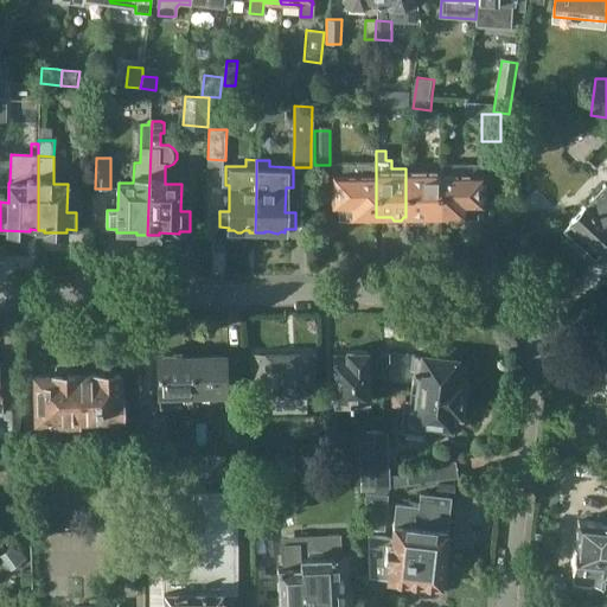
[(438,164),(438,170),(438,217),(443,217),(446,219),(453,219),(455,217),(475,217),(475,205),(483,204),(481,189),(486,189),(486,178),(481,178),(481,176),(472,174),(472,163),(438,164)]
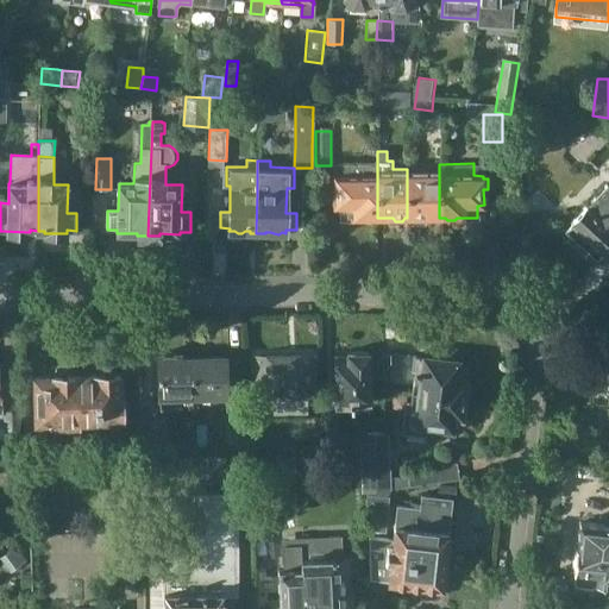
[(377,164),(347,164),(336,164),(336,205),(334,205),(334,207),(352,207),(352,219),(363,219),(364,221),(371,221),(372,218),(377,218),(377,164)]
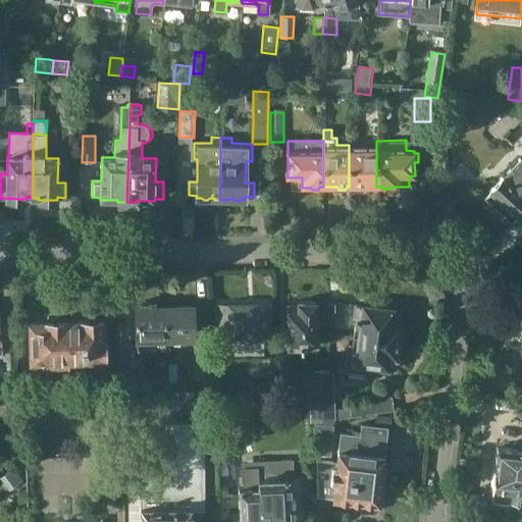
[(376,146),(349,145),(349,187),(354,187),(356,190),(362,190),(364,187),(376,187),(376,146)]
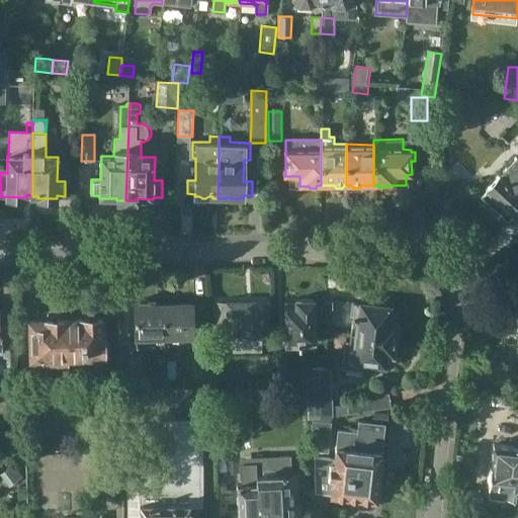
[(500,201),(517,182),(517,158),(517,157),(501,174),(500,174),(487,187),(500,201)]
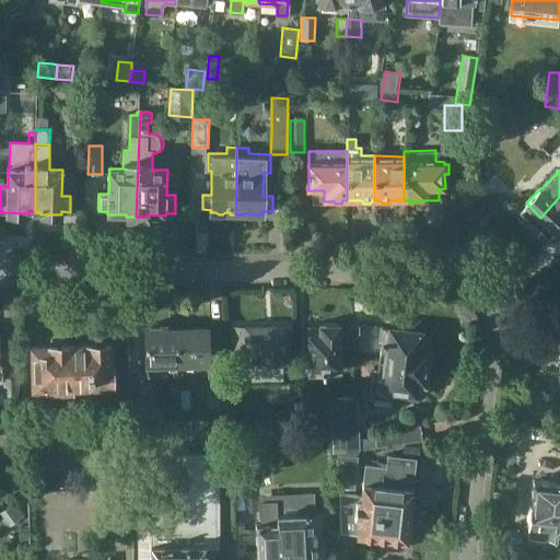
[(559,197),(540,218),(534,225),(548,240),(557,232),(559,229),(559,197)]
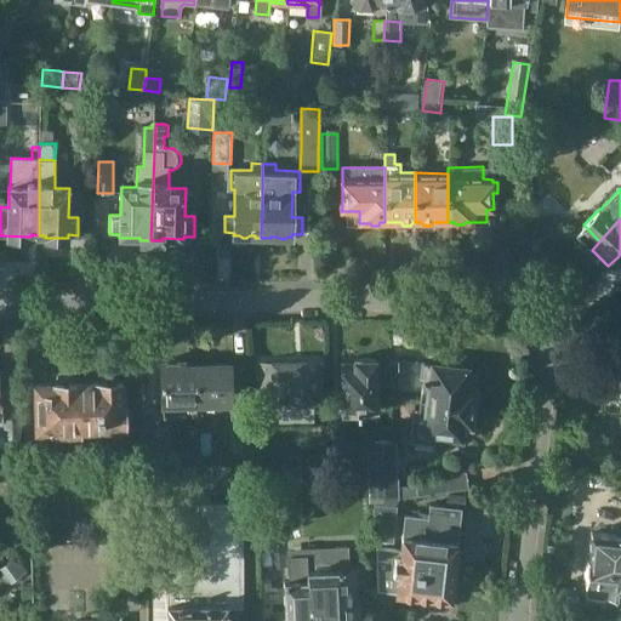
[(406,275),(416,275),(416,266),(406,266),(406,275)]
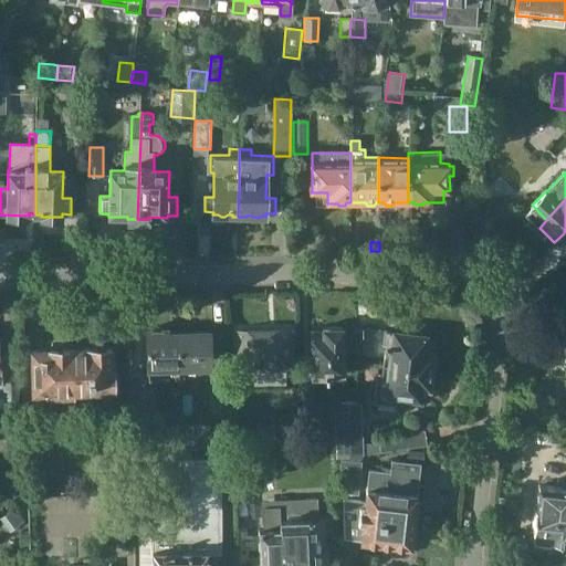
[(553,348),(552,354),(565,355),(565,312),(557,311),(553,348)]
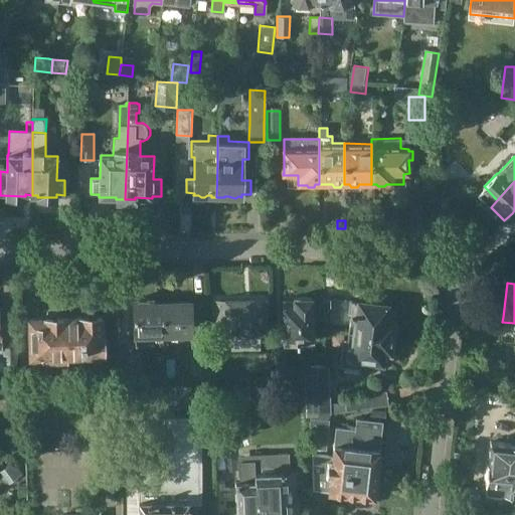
[(312,340),(312,297),(294,297),(294,302),(284,302),(284,345),(298,344),(298,340),(312,340)]
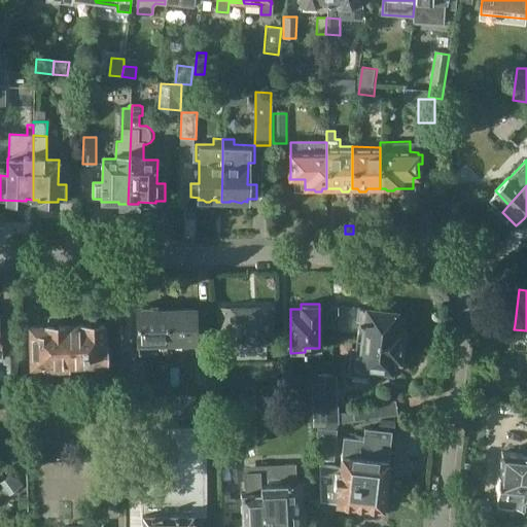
[(331,326),(345,327),(344,305),(331,304),(331,326)]
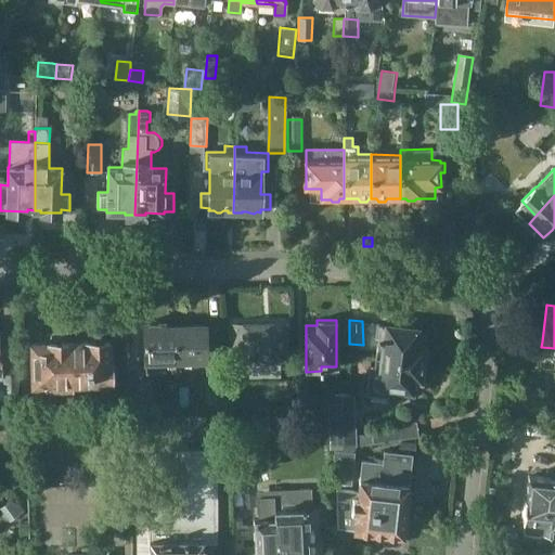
[(165,323),(144,324),(145,362),(176,361),(175,326),(165,327),(165,323)]
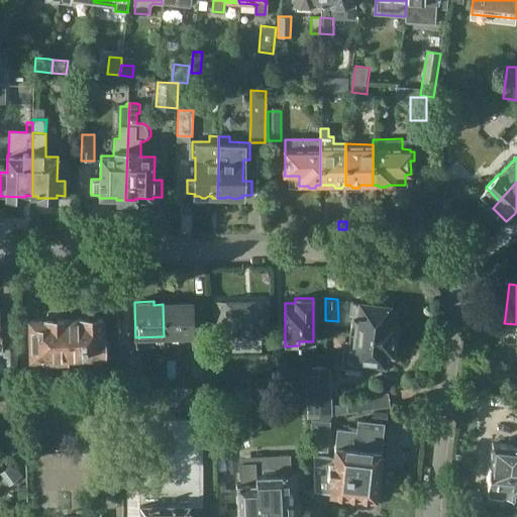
[(355,317),(353,335),(394,340),(394,335),(398,334),(399,326),(396,324),(396,321),(388,320),(389,306),(353,302),(351,317),(355,317)]
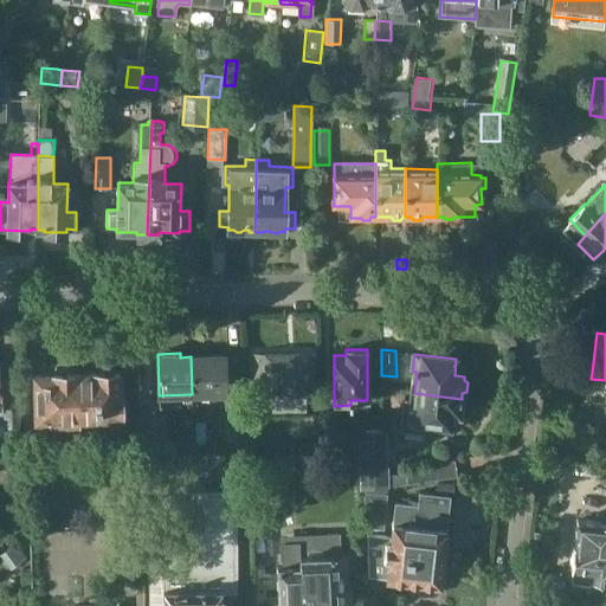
[(290,355),(256,356),(256,373),(269,373),(269,391),(274,391),(275,411),(307,410),(305,391),(310,391),(310,362),(290,363),(290,355)]
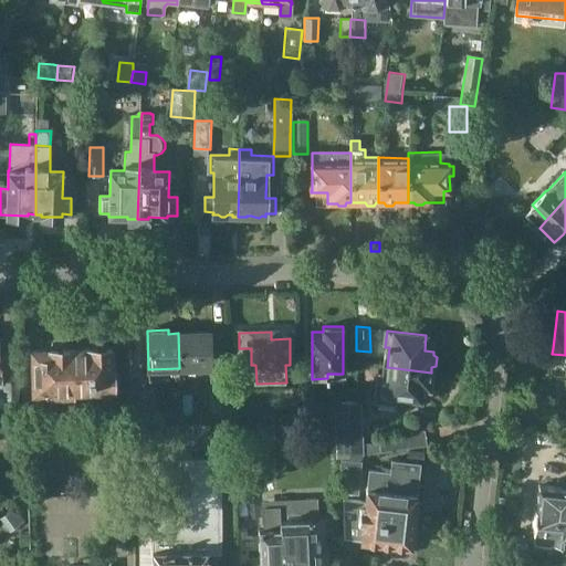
[(209,333),(178,333),(179,368),(210,367),(209,333)]
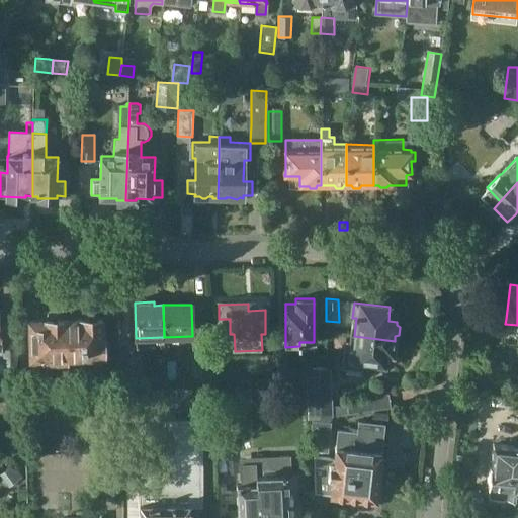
[(30,321),(30,358),(31,358),(31,364),(67,364),(67,358),(103,357),(103,337),(102,337),(101,319),(99,319),(99,312),(96,309),(86,309),(83,312),(83,319),(81,319),(81,320),(65,321),(65,319),(63,320),(63,313),(61,310),(51,310),(48,313),(48,320),(47,320),(47,321),(30,321)]
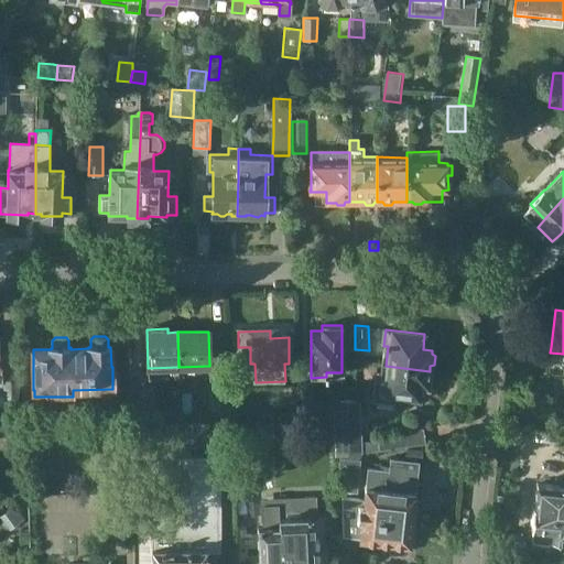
[(430,371),(386,366),(383,379),(379,378),(375,381),(372,397),(377,401),(393,403),(394,396),(425,399),(426,388),(427,388),(427,384),(432,383),(433,375),(430,371)]
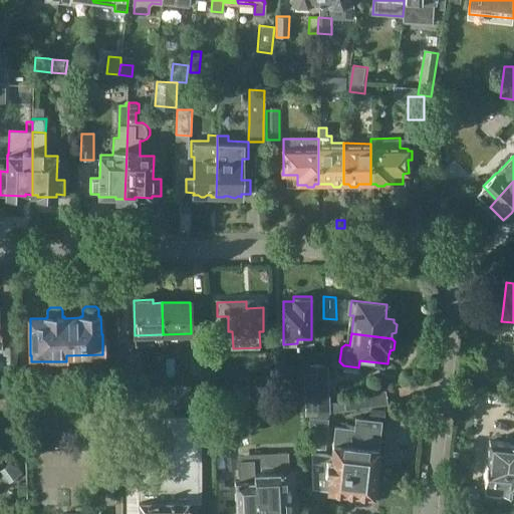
[(209,375),(208,339),(192,339),(193,375),(209,375)]
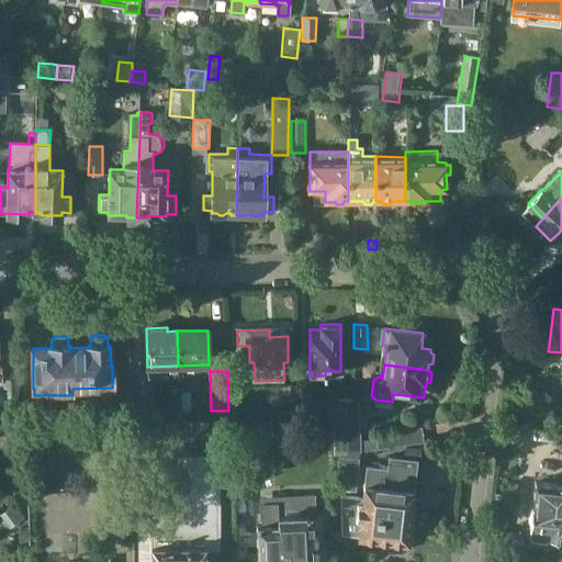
[(131,413),(148,413),(147,373),(130,373),(130,380),(131,413)]
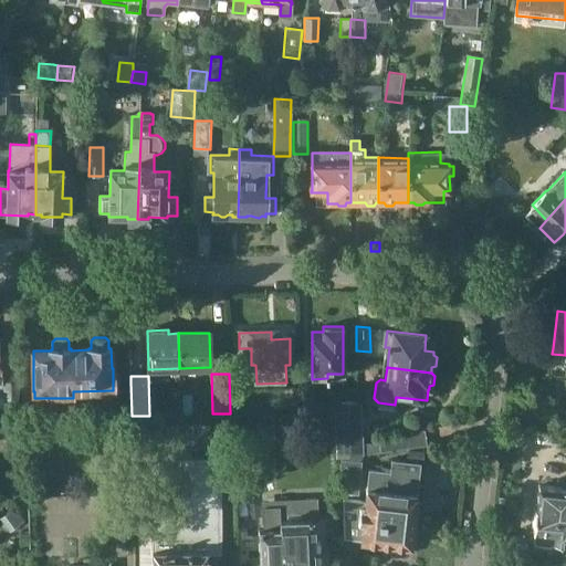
[(3,381),(4,409),(19,409),(18,381),(3,381)]
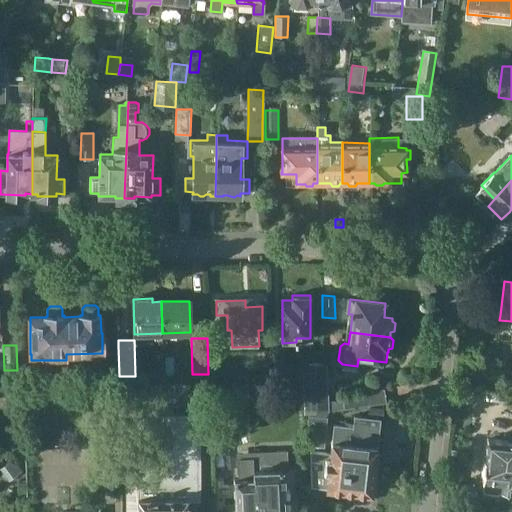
[(283,348),(270,348),(270,364),(283,364),(283,348)]
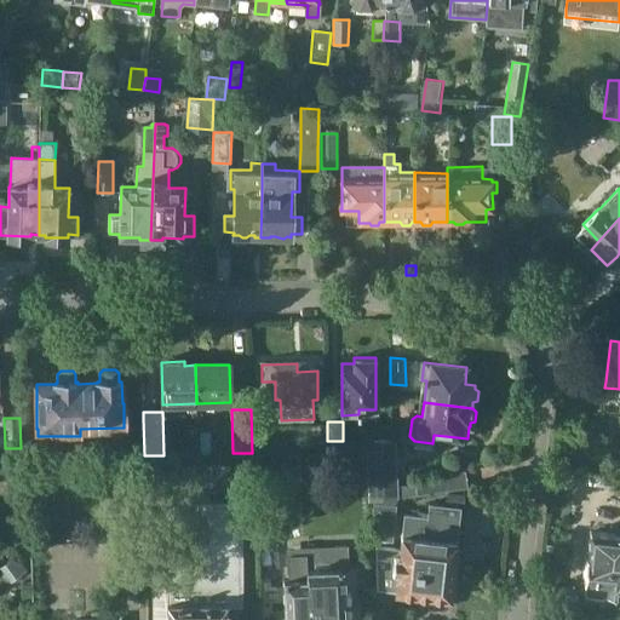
[(374,500),(395,498),(396,497),(396,487),(395,441),(366,442),(368,500),(374,500)]
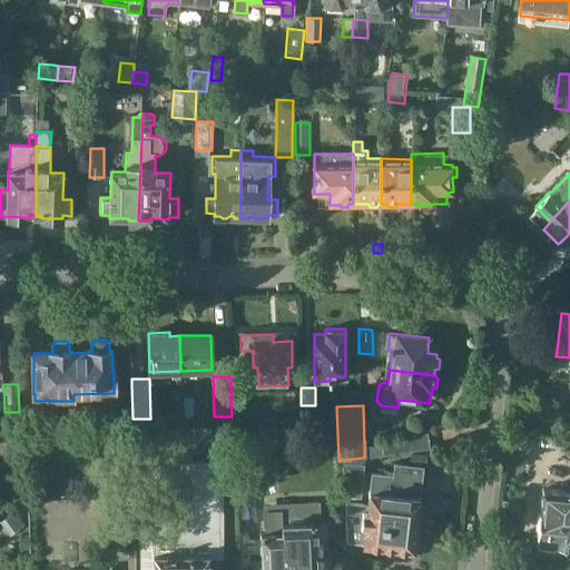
[(381,446),(364,448),(364,457),(409,451),(408,440),(381,443),(381,446)]
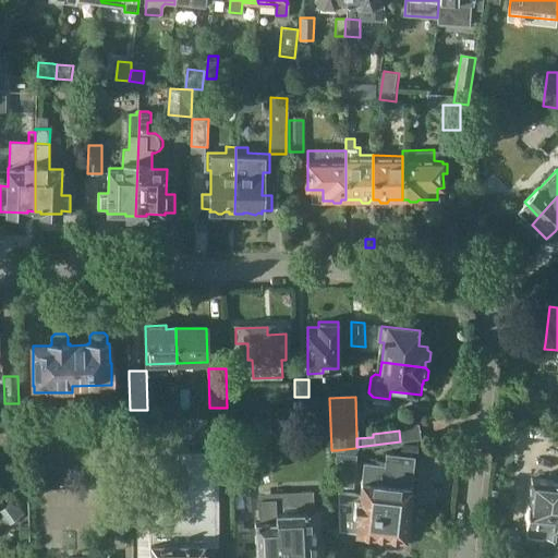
[(113,475),(129,473),(129,444),(112,445),(113,475)]
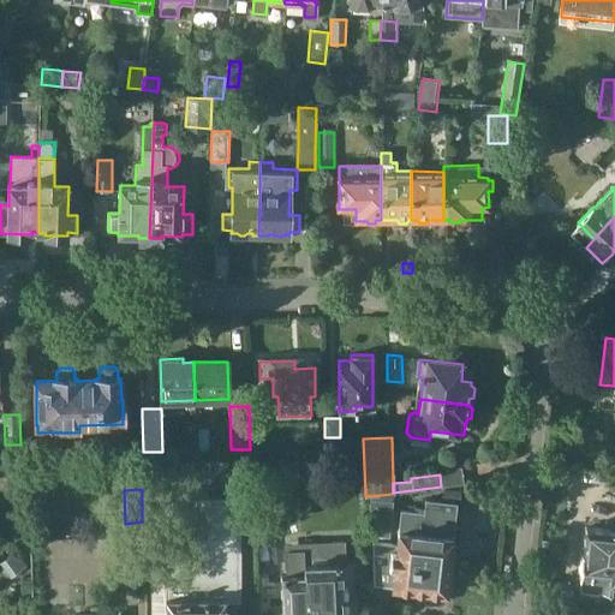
[(371,496),(366,532),(388,535),(392,494),(371,496)]
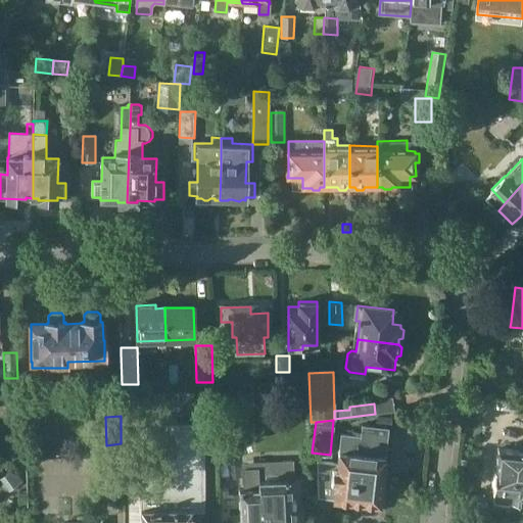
[(140,509),(140,522),(191,522),(191,511),(202,511),(202,424),(140,424),(140,497),(136,497),(136,509),(140,509)]
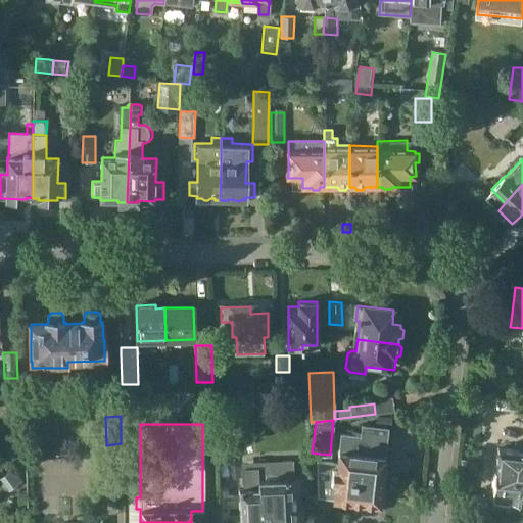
[(361,513),(374,514),(375,505),(379,505),(384,458),(385,458),(388,427),(362,424),(361,435),(340,433),(337,463),(317,461),(318,496),(333,498),(333,500),(362,503),(361,513)]
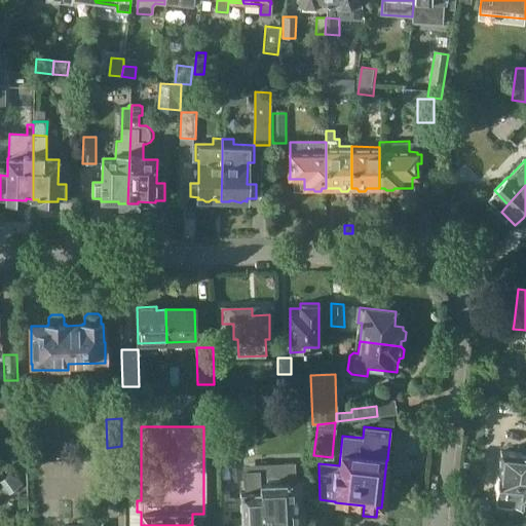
[(122,481),(121,446),(107,448),(108,482),(122,481)]
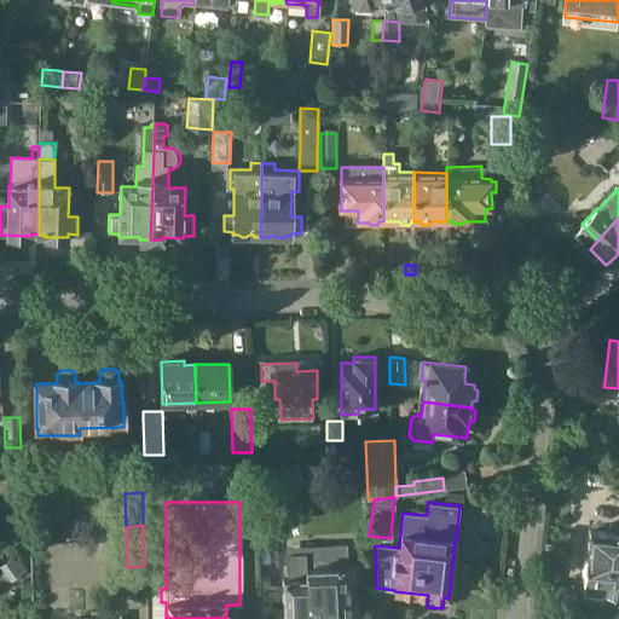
[(618,533),(590,530),(588,555),(584,554),(580,578),(584,579),(583,591),(586,594),(601,596),(605,594),(606,589),(618,590),(618,533)]
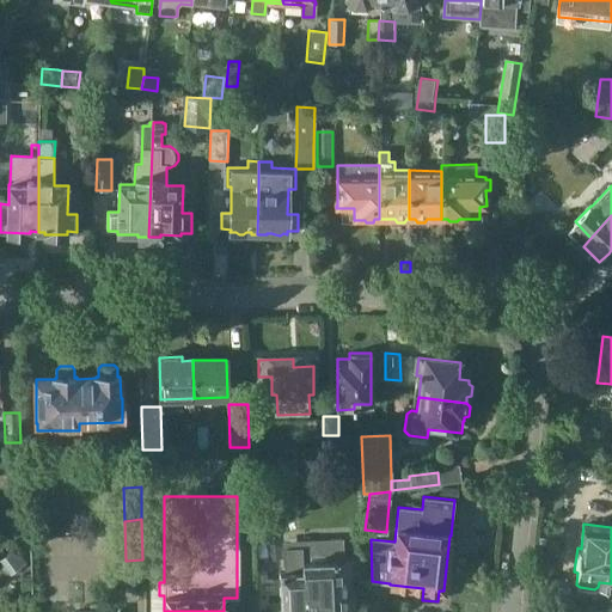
[(280,575),(265,576),(267,600),(281,600),(280,611),(340,611),(338,562),(344,562),(344,539),(301,540),(303,571),(280,573),(280,575)]
